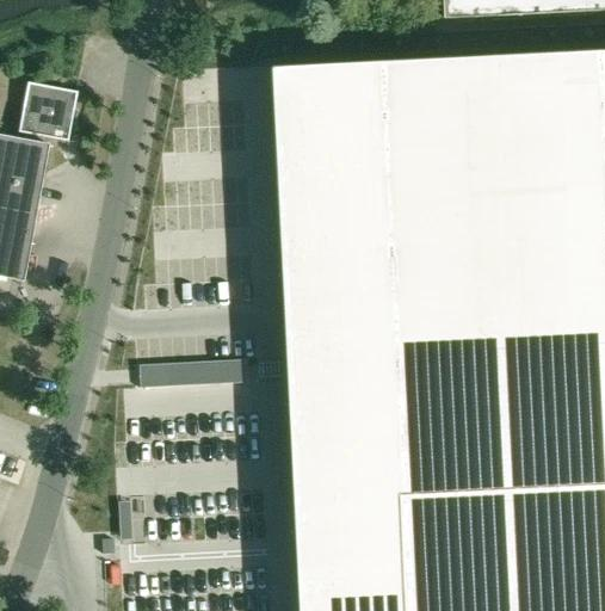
[(604,0),(438,0),(439,19),(604,10),(604,0)]
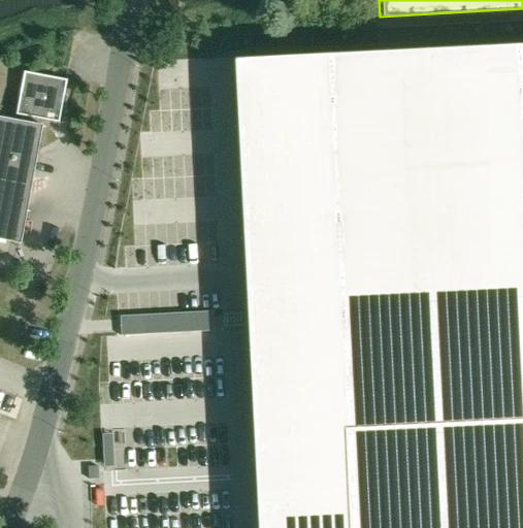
[(522,527),(522,42),(234,58),(259,527),(522,527)]
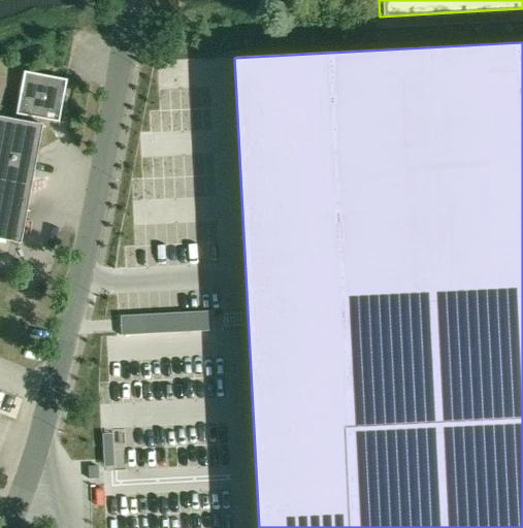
[(9,114),(15,116),(31,119),(53,123),(60,79),(18,71),(9,114)]
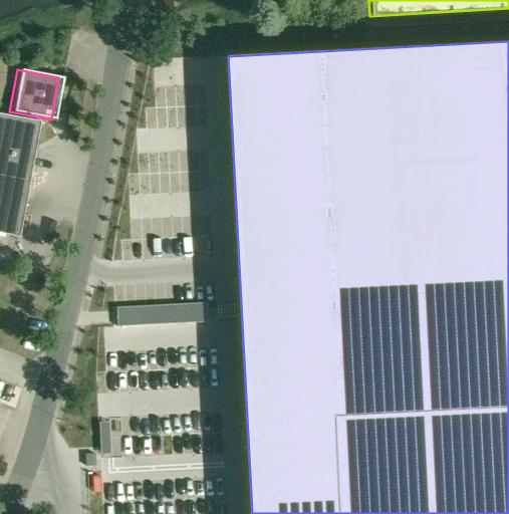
[(0,234),(12,237),(13,237),(34,121),(29,120),(30,115),(15,112),(14,117),(0,114),(0,234)]
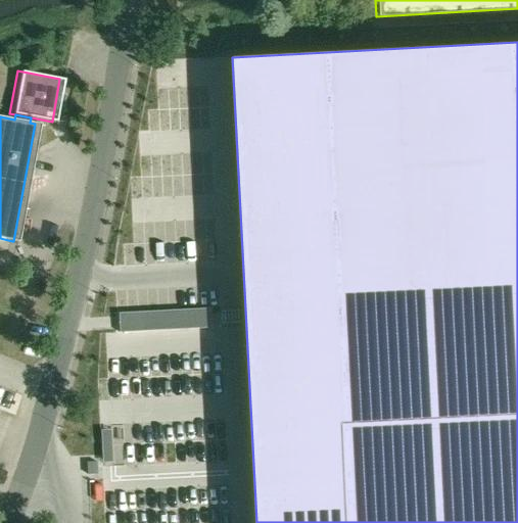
[(188,522),(188,515),(151,513),(150,522),(159,522),(188,522)]
